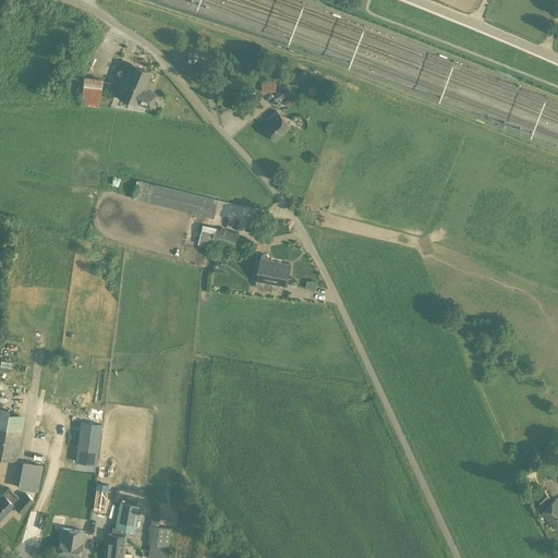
[(114,94),(136,104),(136,101),(149,107),(155,94),(142,88),(149,72),(129,63),(122,80),(121,79),(114,94)]
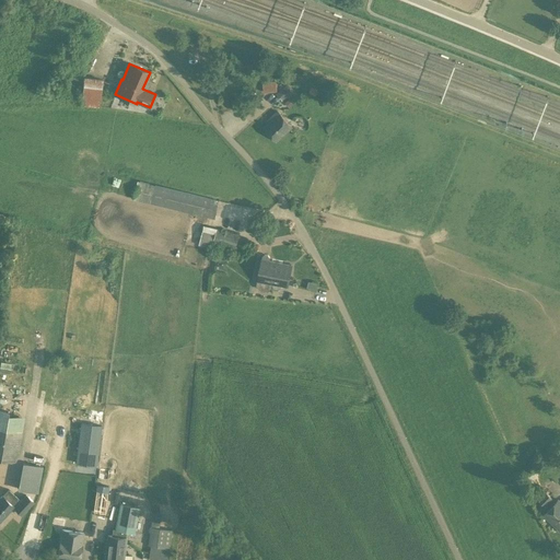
[(103,79),(84,77),(80,105),(100,108),(103,79)]
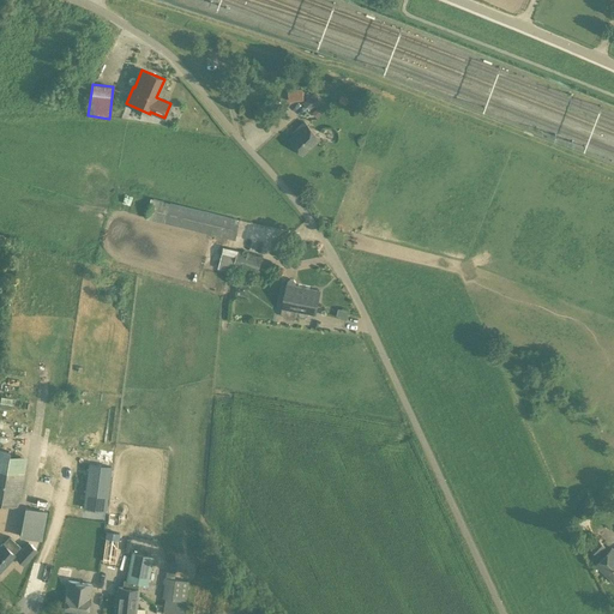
[(289,102),(304,100),(302,90),(288,92),(289,102)]
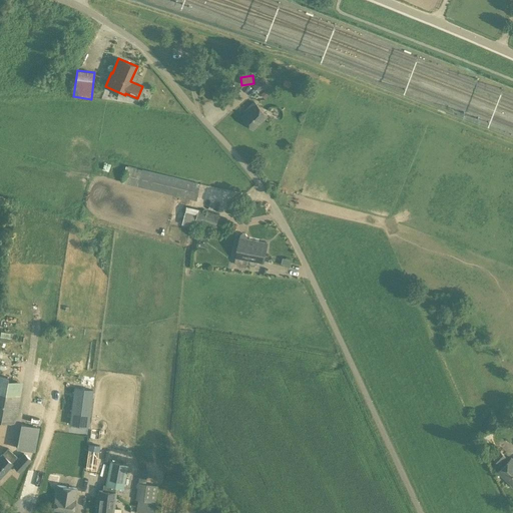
[(269,82),(264,77),(253,86),(259,92),(269,82)]
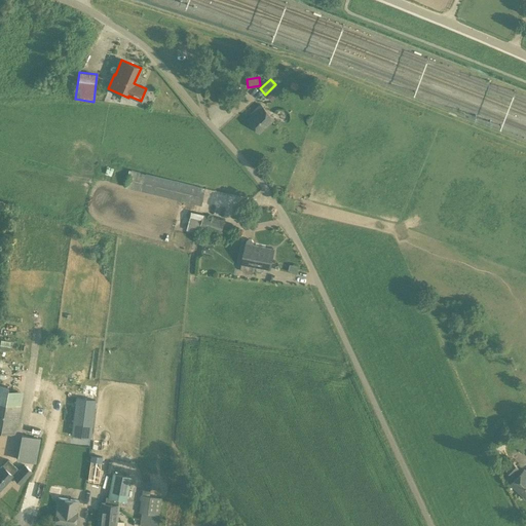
[(248,119),(259,132),(273,118),(260,104),(252,113),(253,115),(248,119)]
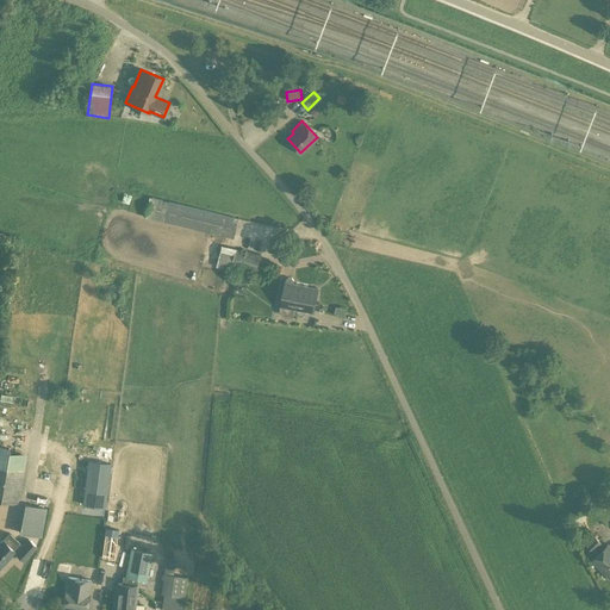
[(209,230),(234,236),(237,218),(150,197),(145,215),(209,230)]
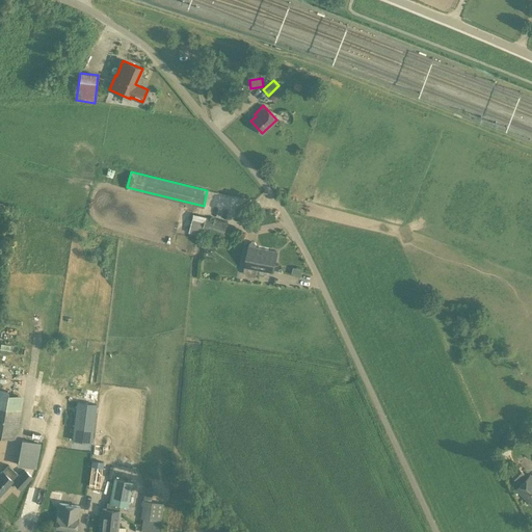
[(228,222),(193,214),(189,233),(202,236),(202,234),(224,240),(225,235),(224,235),(228,222)]
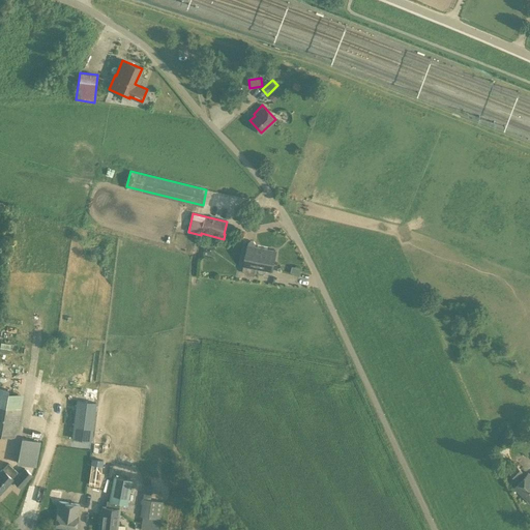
[(272,271),(276,251),(255,246),(256,243),(254,241),(251,241),(248,242),(247,245),(243,265),(244,265),(243,270),(245,274),(254,275),(257,273),(258,268),(259,268),(258,271),(260,273),(263,273),(265,272),(266,270),(272,271)]
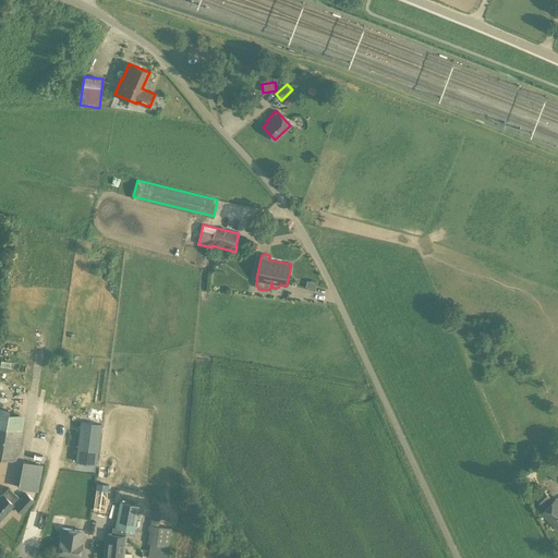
[(0,365),(0,371),(10,373),(11,363),(1,361),(0,365)]
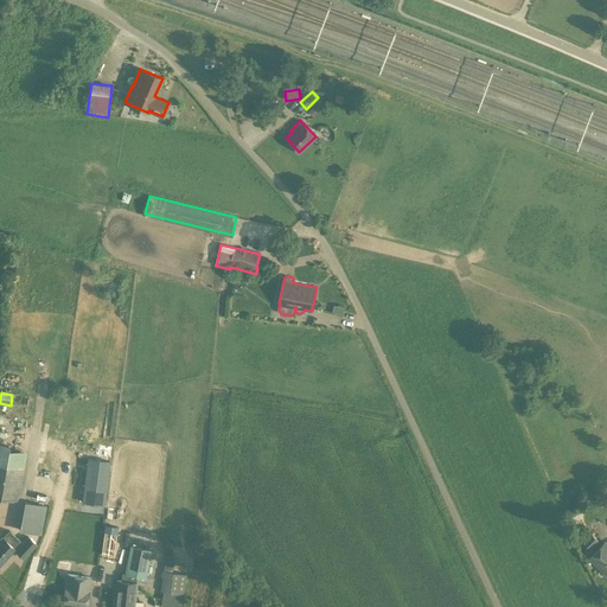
[(0,443),(0,499),(13,502),(13,500),(17,502),(19,498),(26,454),(8,452),(10,446),(0,443)]
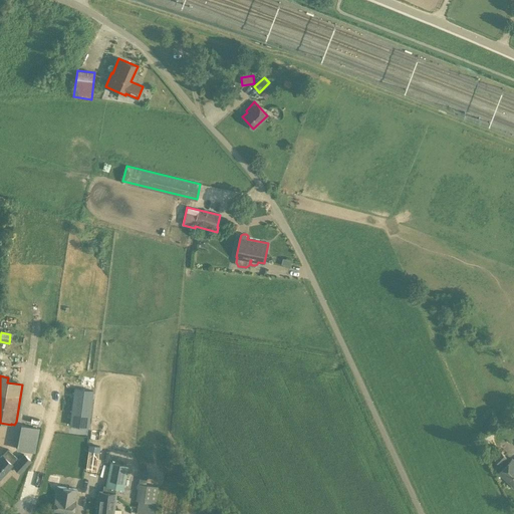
[(74,388),(69,426),(88,428),(93,391),(74,388)]
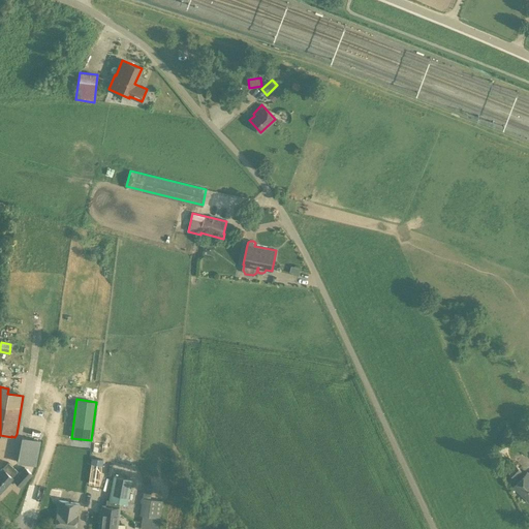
[(22,437),(17,462),(36,466),(40,440),(22,437)]
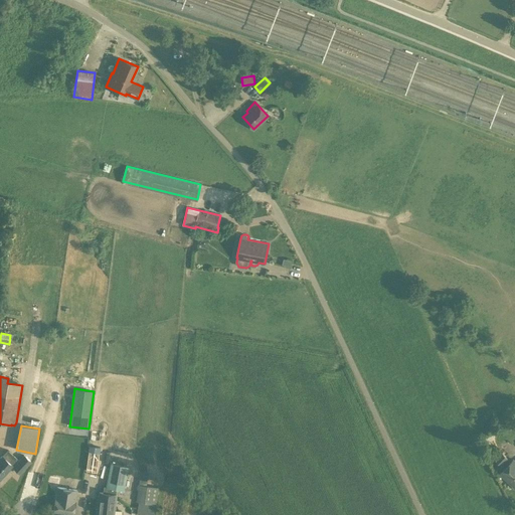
[(482,438),(489,451),(498,446),(491,434),(482,438)]
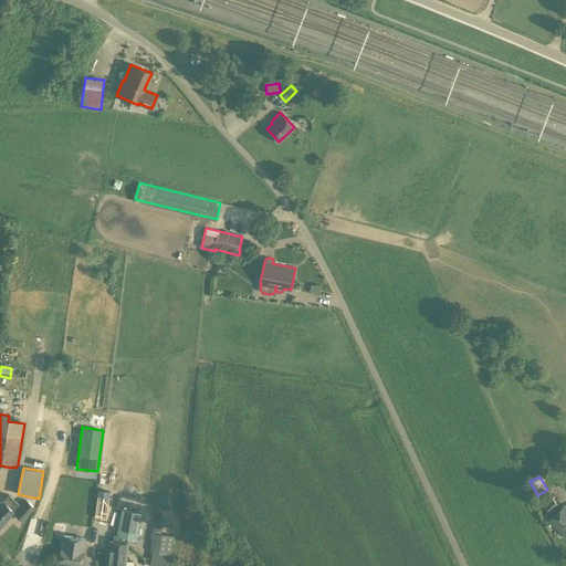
[(93,517),(106,520),(109,491),(96,490),(93,517)]
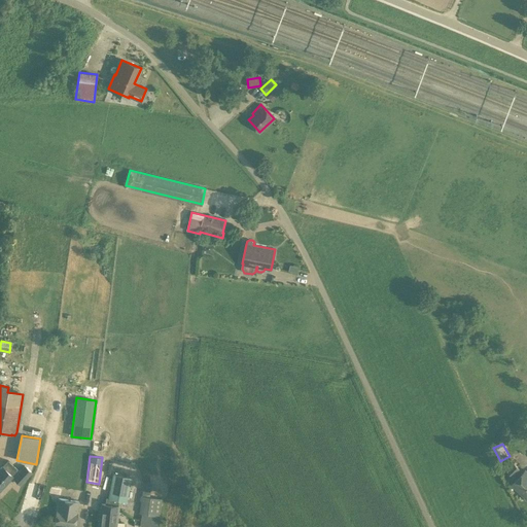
[(0,467),(0,489),(11,478),(21,485),(32,472),(25,465),(20,470),(7,460),(0,467)]
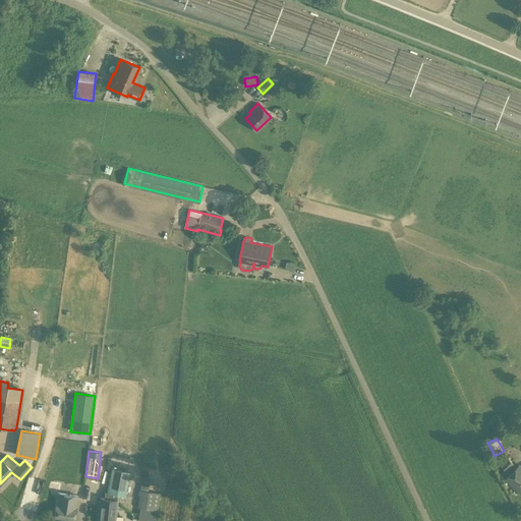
[(507,471),(514,465),(508,459),(501,465),(507,471)]
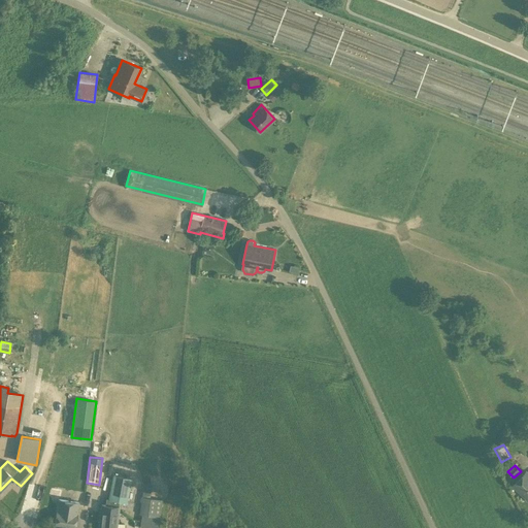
[(527,472),(525,470),(512,484),(527,500),(527,472)]
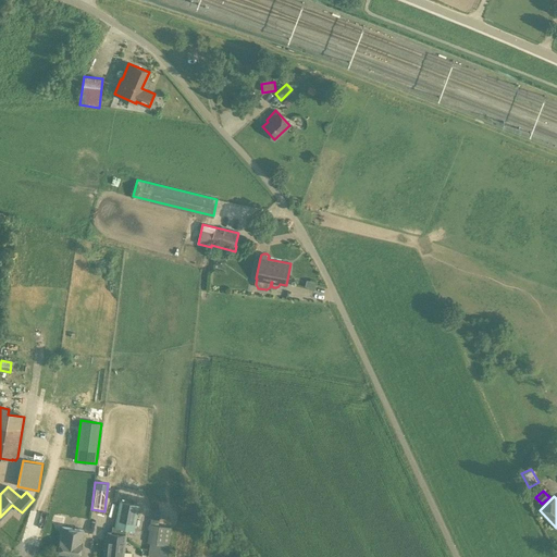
[(134,530),(139,505),(119,500),(114,527),(134,530)]
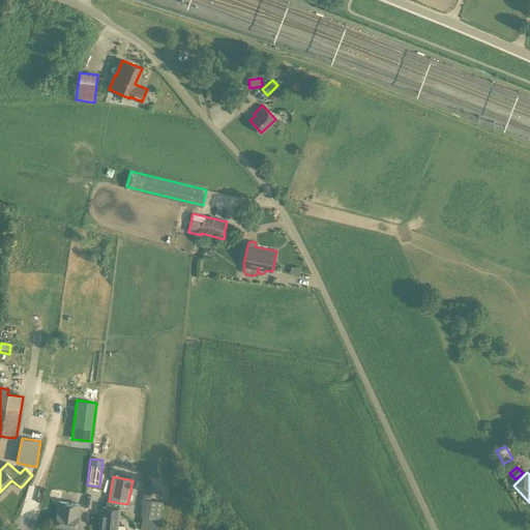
[(142,499),(140,517),(144,517),(160,519),(163,501),(142,499)]
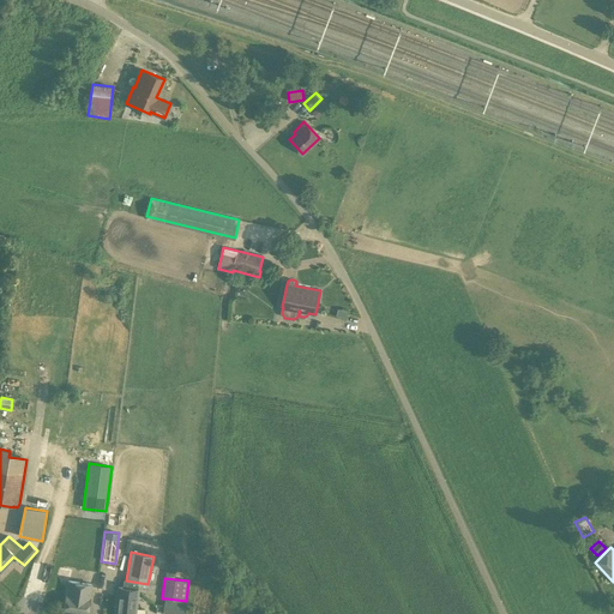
[(62,609),(88,613),(91,584),(67,579),(62,609)]
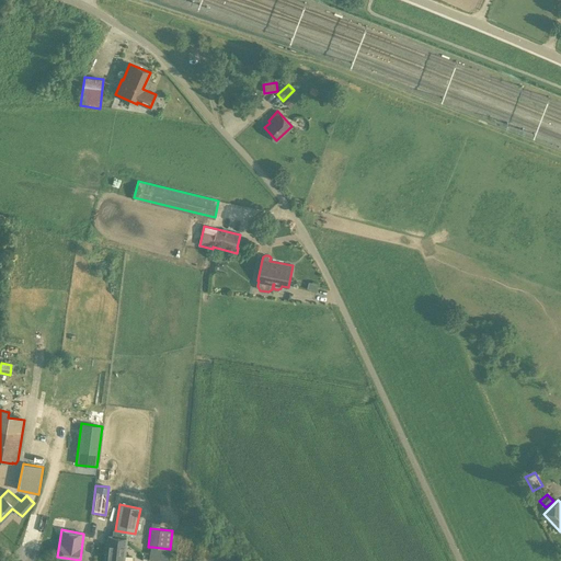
[(104,560),(132,560),(133,557),(124,557),(126,538),(107,536),(104,560)]
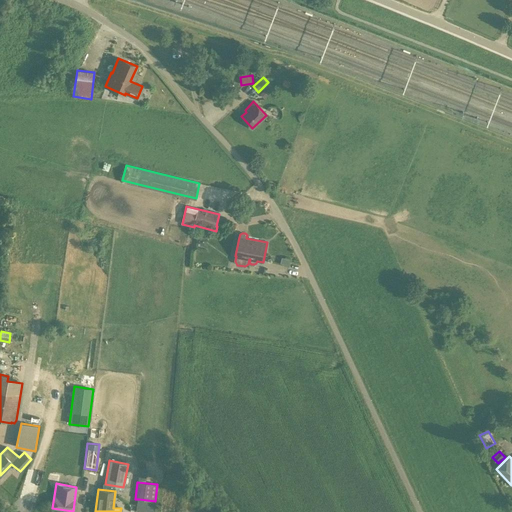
[(153,511),(155,501),(139,499),(136,511),(153,511)]
